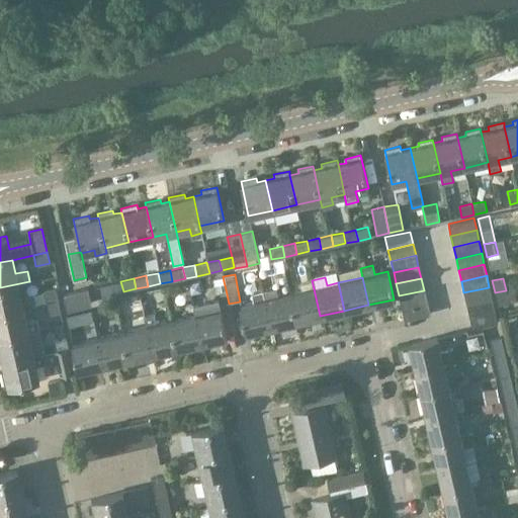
[(320,316),(312,280),(299,283),(301,290),(289,293),(295,321),(320,316)]
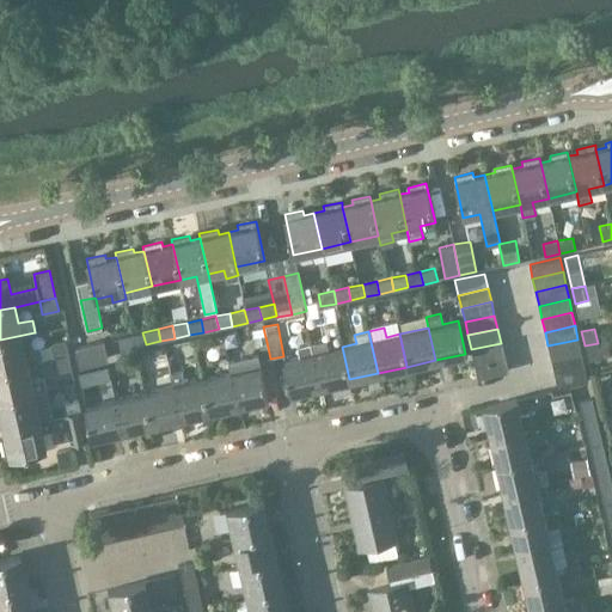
[(132,348),(146,344),(142,332),(128,335),(132,348)]
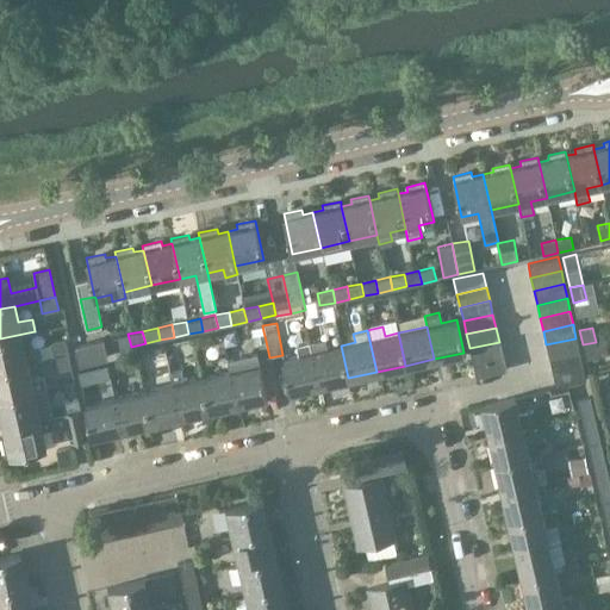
[(263,331),(253,334),(255,343),(266,341),(263,331)]
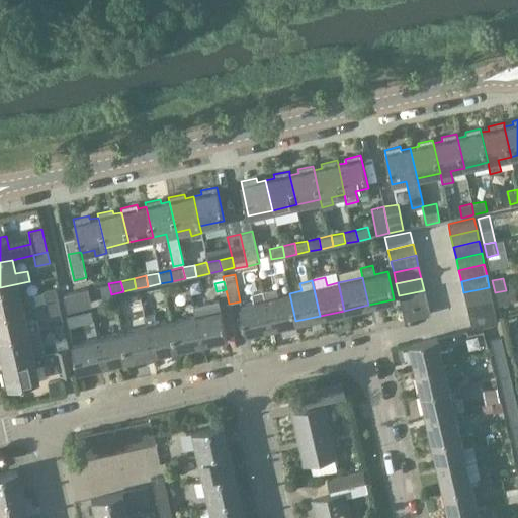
[(24,282),(0,287),(0,313),(22,308),(33,306),(30,294),(26,294),(24,282)]
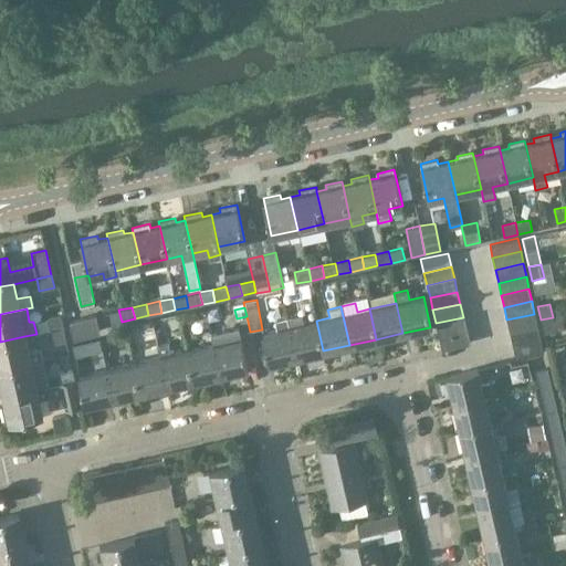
[(122,322),(118,310),(106,312),(108,324),(122,322)]
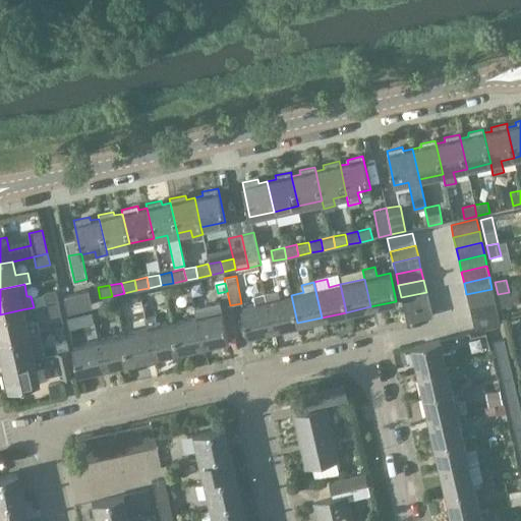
[(273,329),(297,323),(291,295),(279,298),(277,289),(265,292),(273,329)]
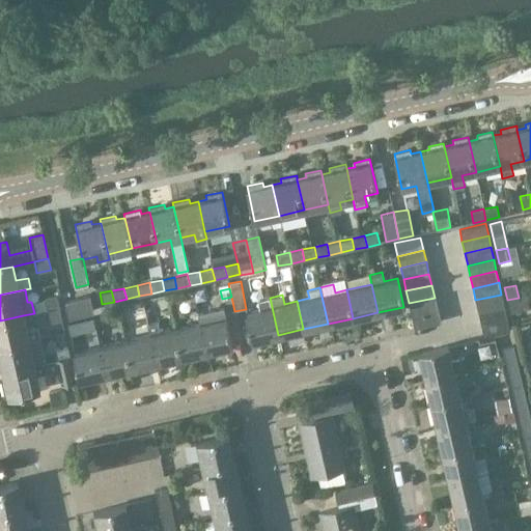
[(501,295),(475,300),(478,312),(504,306),(501,295)]
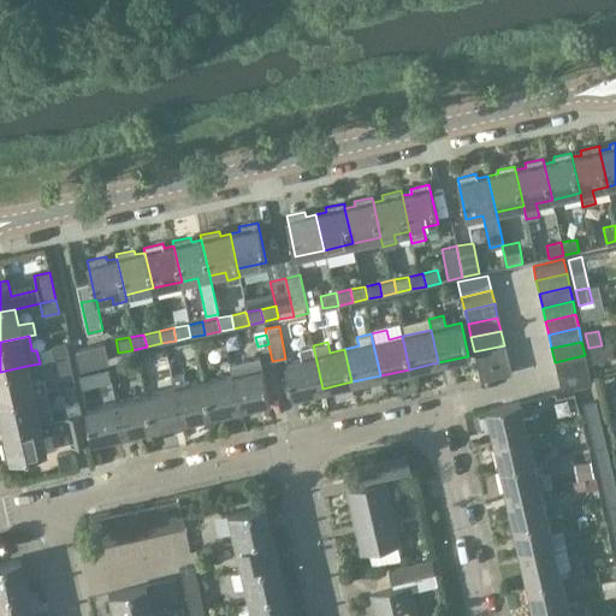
[(52,345),(55,361),(69,357),(65,343),(52,345)]
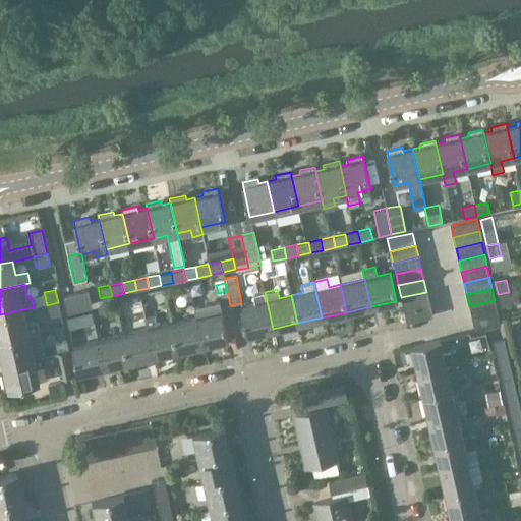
[(67,309),(91,303),(88,290),(64,295),(67,309)]
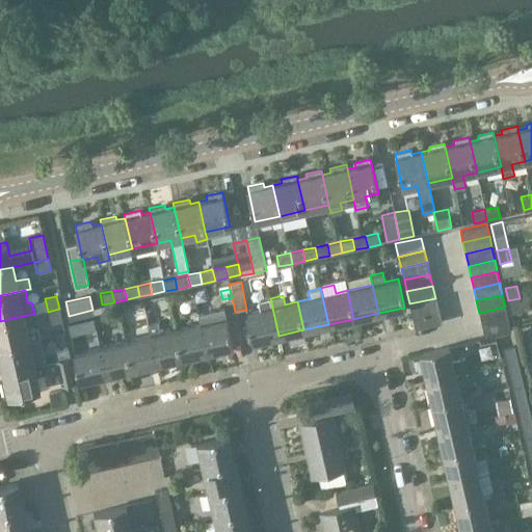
[(253,341),(278,336),(270,298),(258,301),(260,310),(246,313),(253,341)]
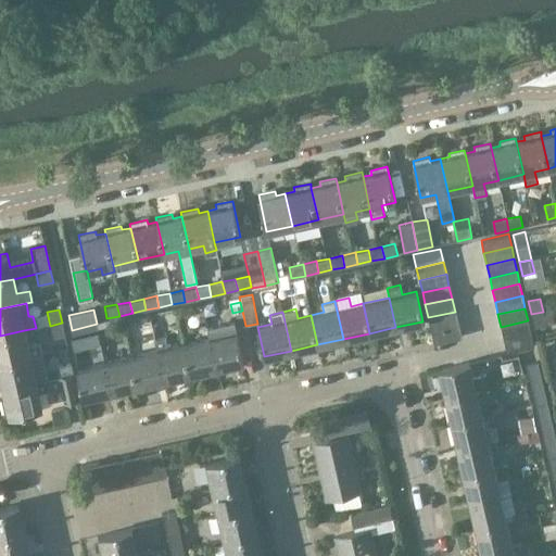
[(455,312),(428,317),(430,329),(457,324),(455,312)]
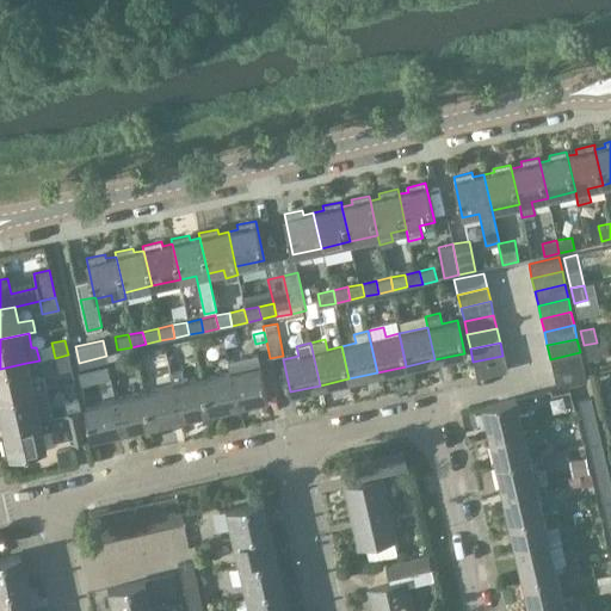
[(600,358),(597,343),(584,345),(587,362),(600,358)]
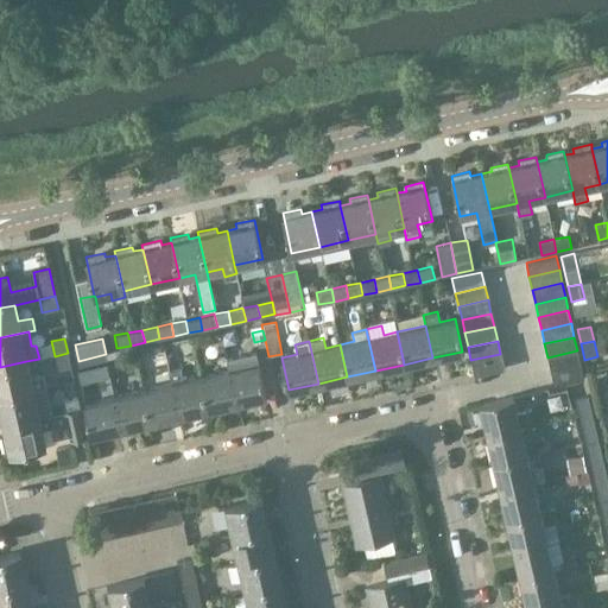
[(548,358),(550,371),(580,365),(577,350),(548,358)]
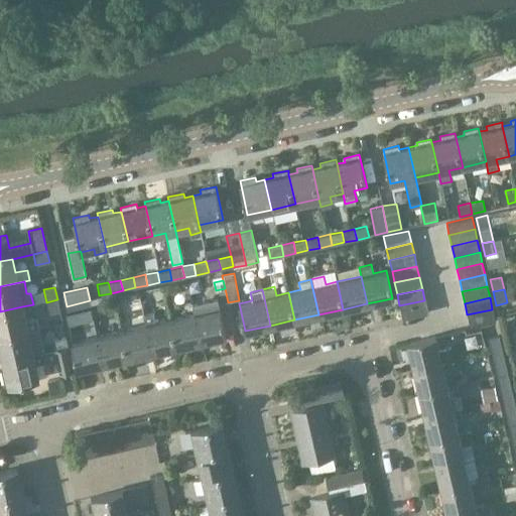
[(57,299),(46,302),(49,314),(60,312),(57,299)]
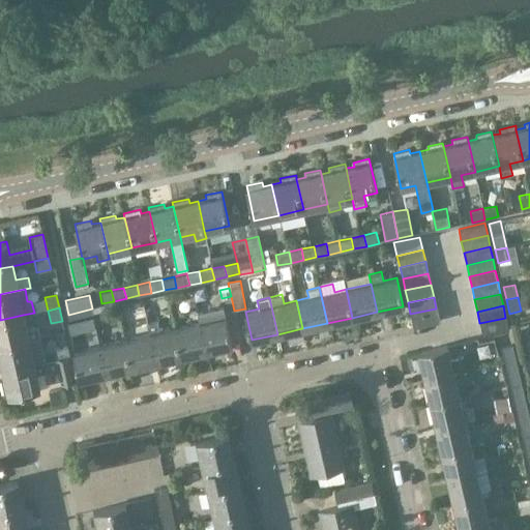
[(439,321),(436,308),(410,314),(413,326),(439,321)]
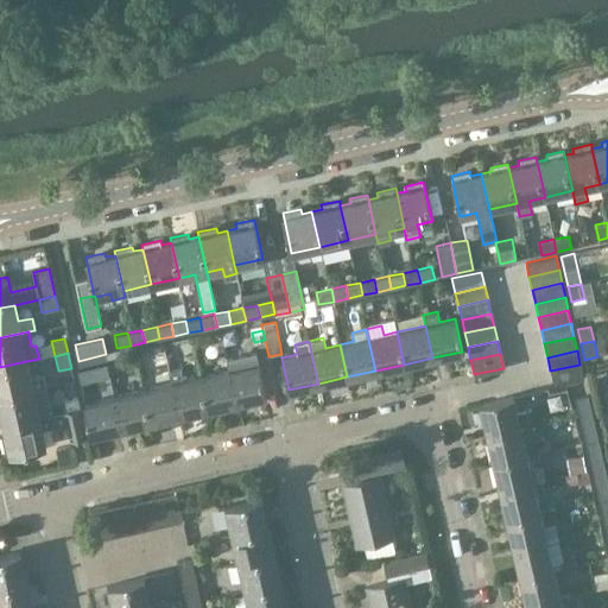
[(226,359),(229,371),(236,403),(266,396),(259,363),(241,367),(239,356),(226,359)]
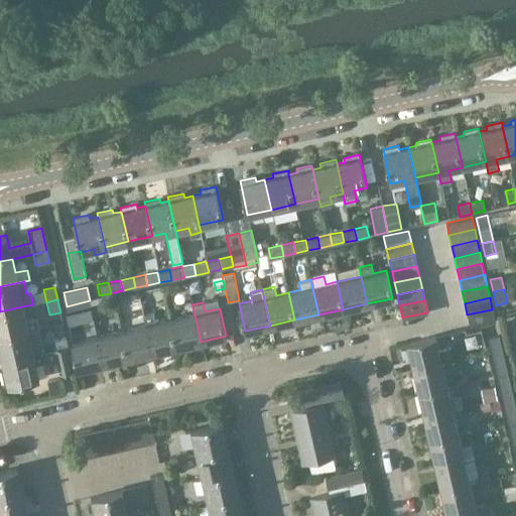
[(0,336),(27,331),(37,329),(35,317),(25,319),(22,306),(0,311),(0,336)]
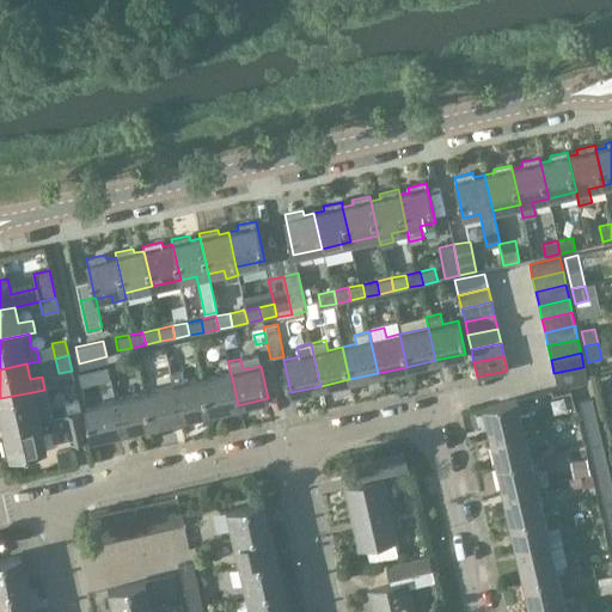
[(583,367),(554,373),(557,387),(587,380),(583,367)]
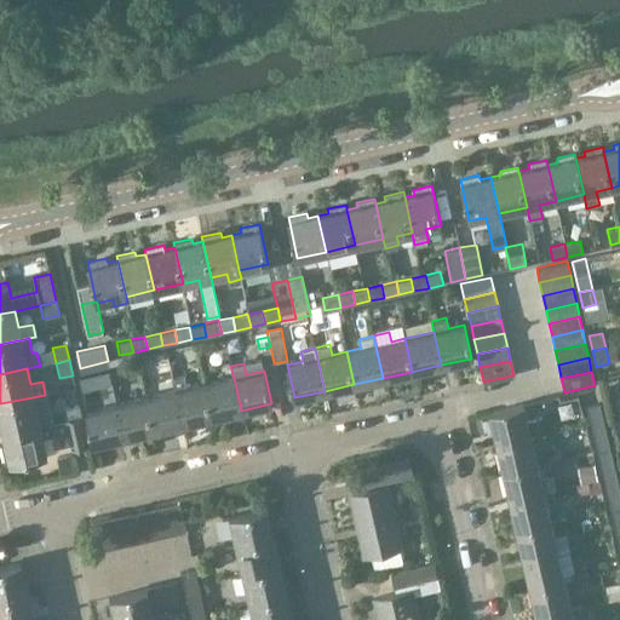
[(172,379),(174,391),(183,424),(212,417),(205,384),(188,388),(185,375),(172,379)]
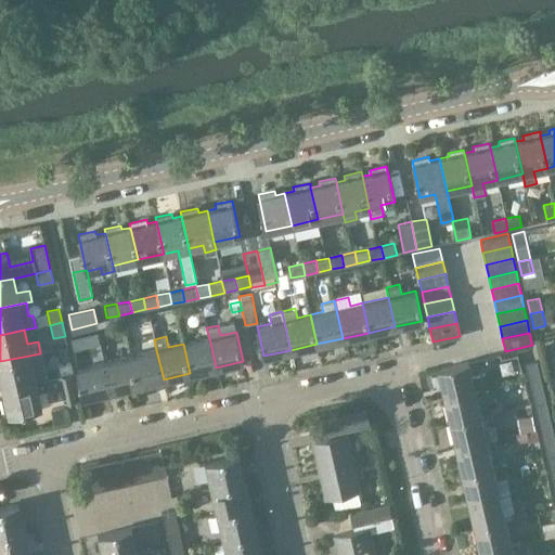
[(209,338),(183,344),(190,373),(216,368),(209,338)]
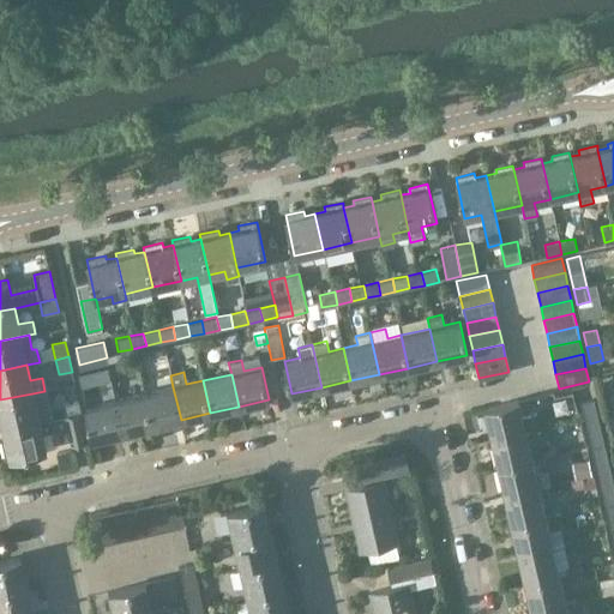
[(173,387),(144,393),(152,426),(181,420),(173,387)]
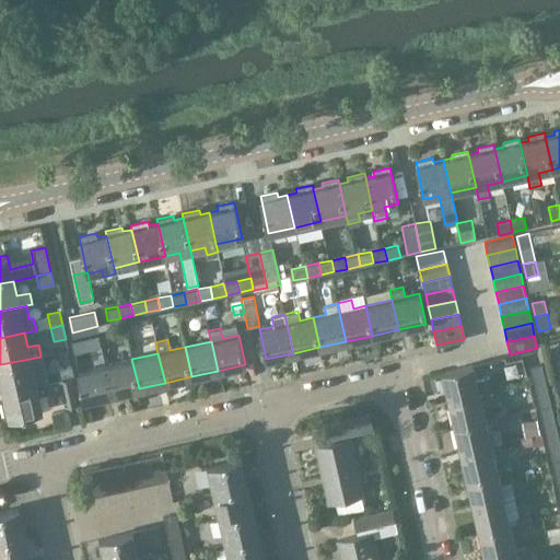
[(30,359),(0,364),(0,382),(1,383),(2,392),(36,384),(45,382),(43,370),(33,372),(30,359)]
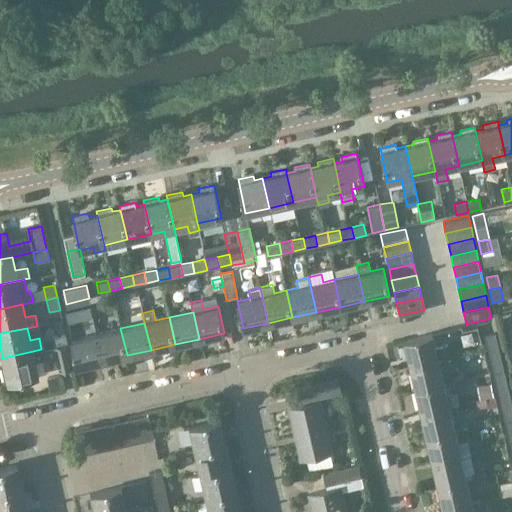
[(120,328),(96,333),(102,361),(127,355),(120,328)]
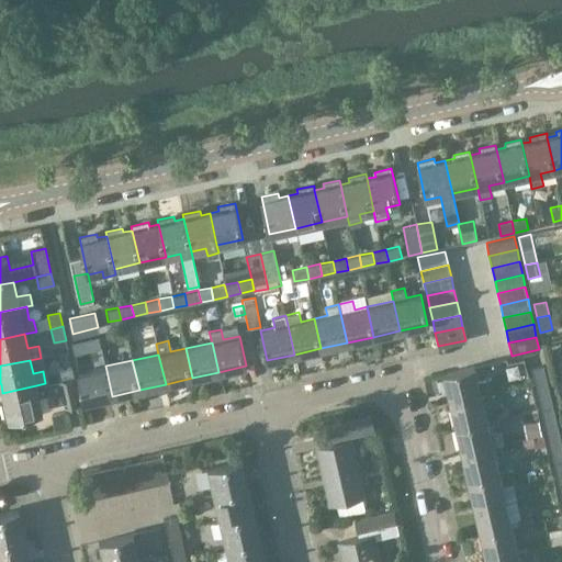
[(86,402),(112,396),(105,366),(78,372),(86,402)]
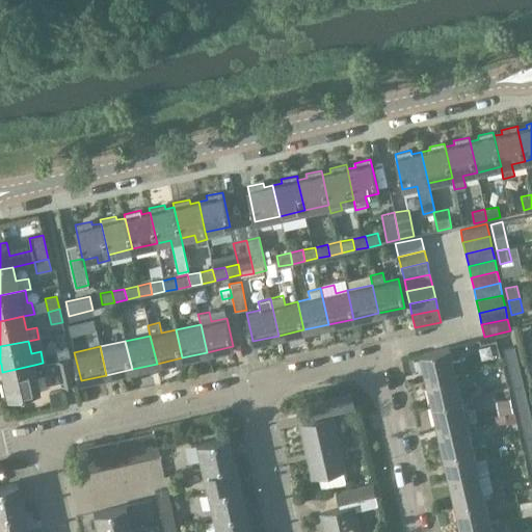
[(426,378),(455,372),(467,369),(463,356),(452,360),(449,346),(420,352),(426,378)]
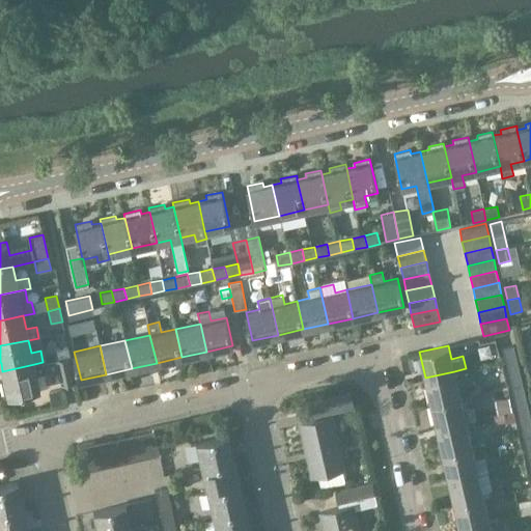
[(502,348),(505,361),(518,358),(514,345),(513,345),(502,348)]
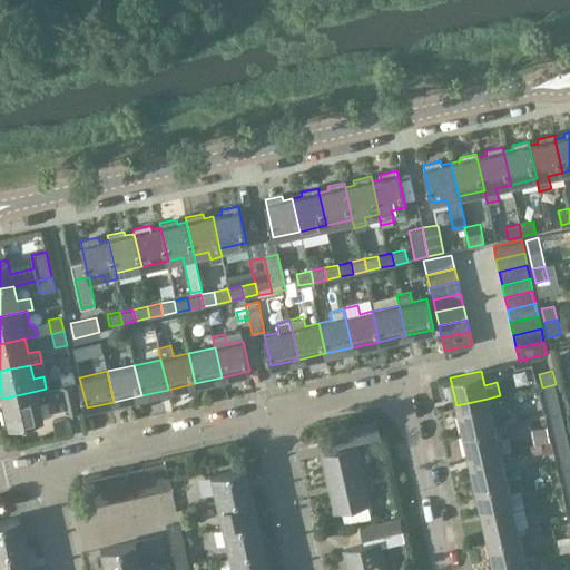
[(58,375),(60,385),(75,383),(72,373),(58,375)]
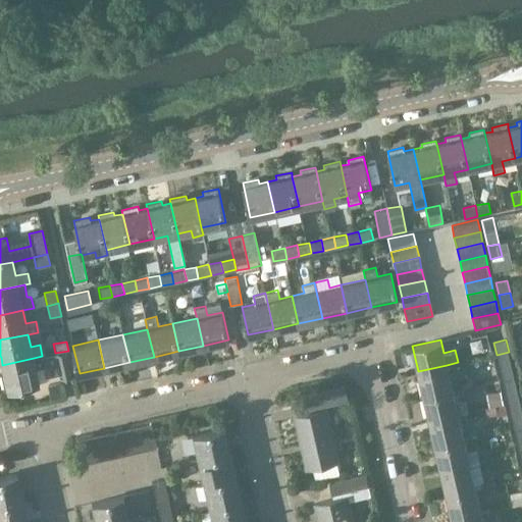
[(42,356),(34,358),(2,365),(4,373),(1,374),(5,390),(39,382),(36,369),(58,364),(61,379),(74,375),(68,351),(55,353),(42,356)]
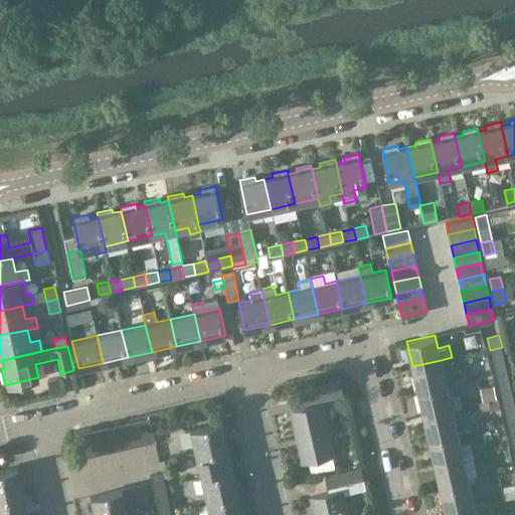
[(490,350),(493,362),(505,359),(502,347),(490,350)]
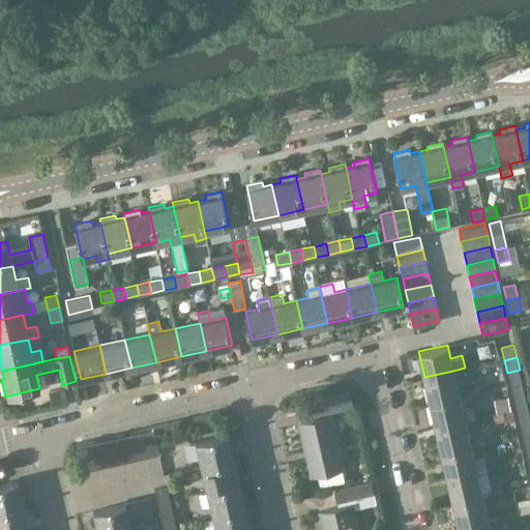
[(507,373),(510,385),(522,382),(520,370),(507,373)]
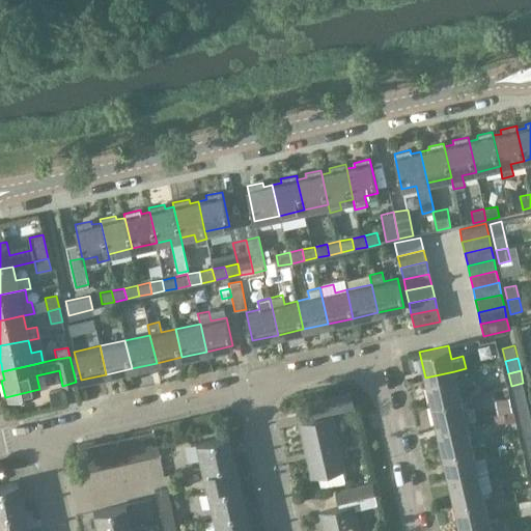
[(454,371),(425,378),(430,402),(459,396),(454,371)]
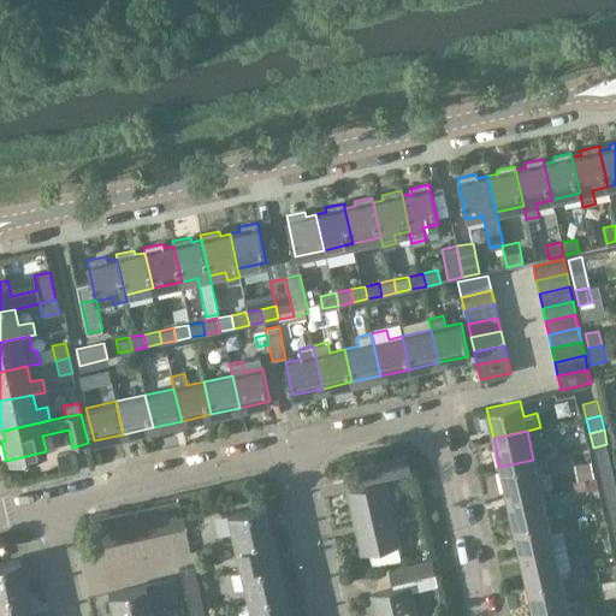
[(610,458),(606,444),(593,448),(597,462),(610,458)]
